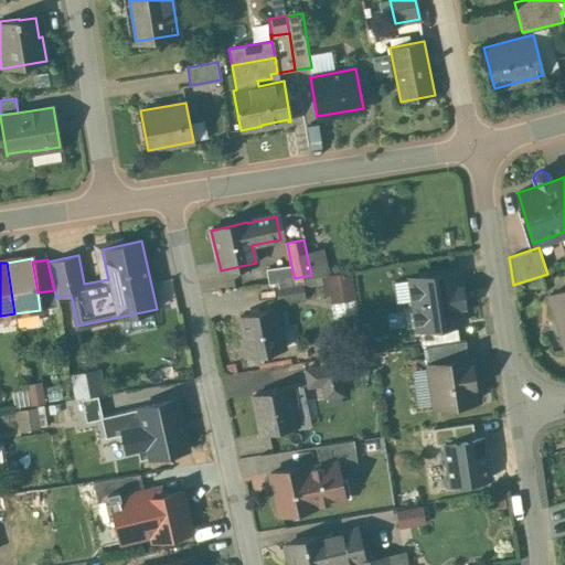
[(291,266),(266,269),(268,284),(295,280),(295,278),(291,266)]
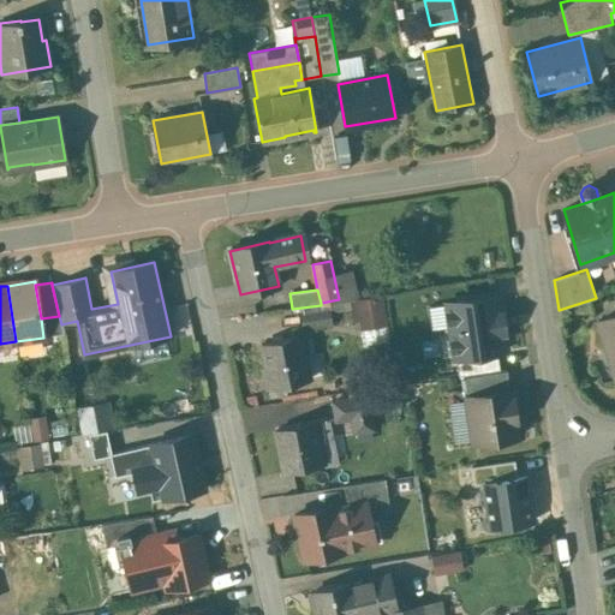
[(381,296),(359,299),(364,328),(386,324),(381,296)]
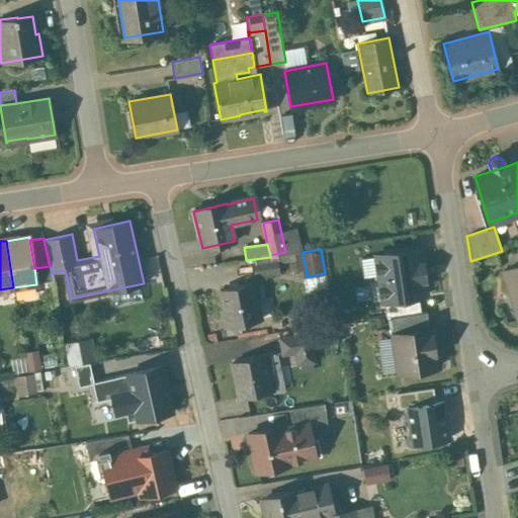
[(418,249),(375,255),(382,301),(418,296),(424,295),(422,280),(424,280),(422,263),(420,264),(418,249)]
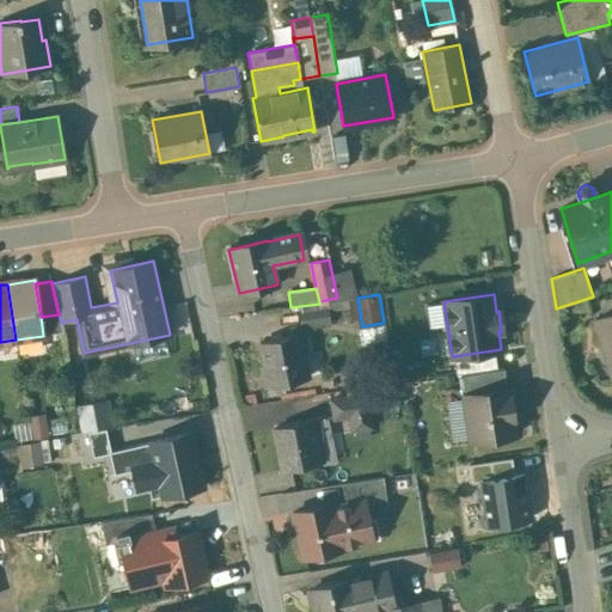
[(328,308),(299,312),(301,328),(330,323),(328,308)]
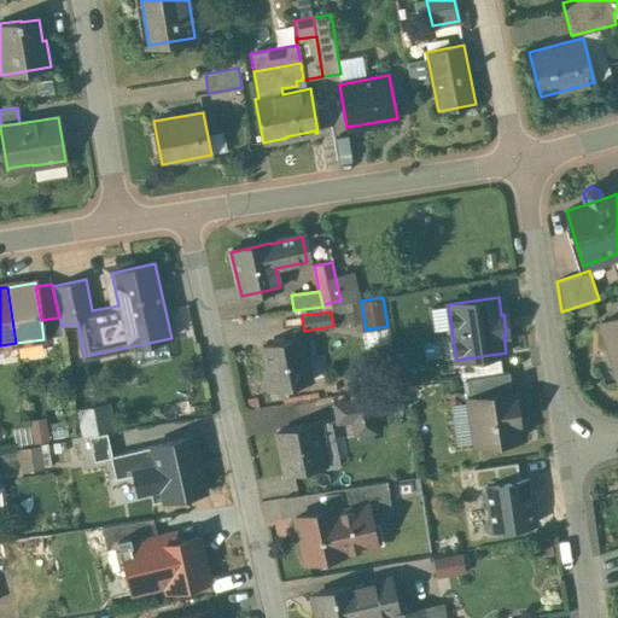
[(617,315),(601,321),(608,344),(610,344),(617,368),(617,315)]
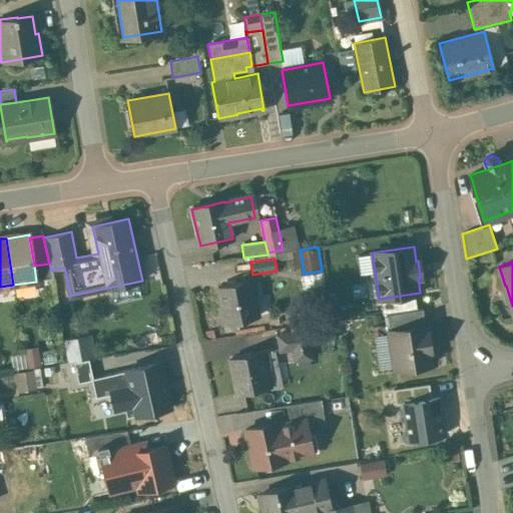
[(249,280),(217,288),(221,307),(217,307),(221,325),(258,317),(249,280)]
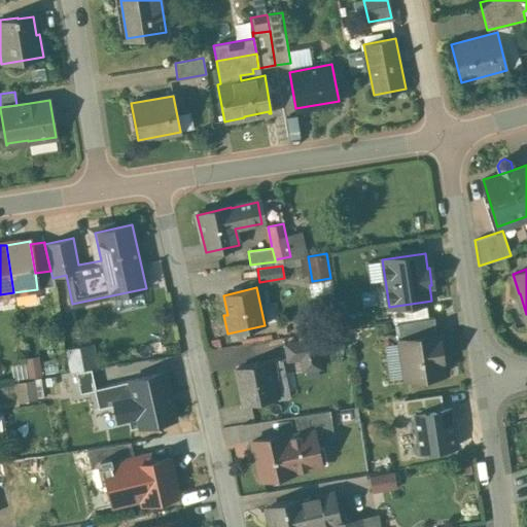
[(425,302),(390,307),(392,322),(397,321),(427,316),(425,302)]
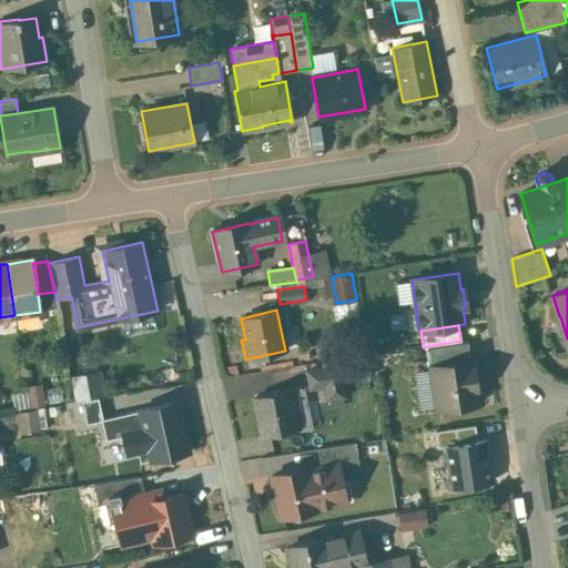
[(460,341),(428,346),(430,367),(470,362),(467,341),(460,341)]
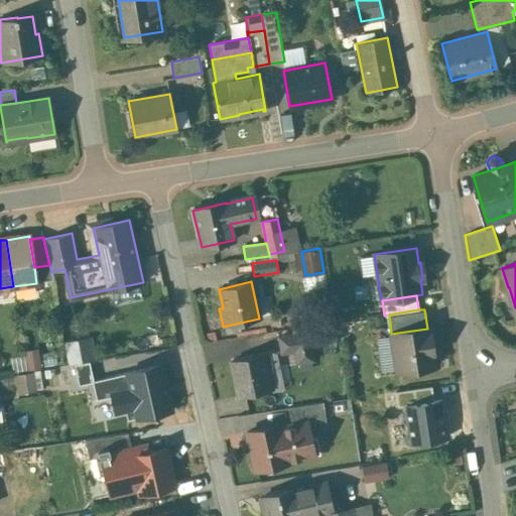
[(313,324),(312,311),(286,312),(286,325),(313,324)]
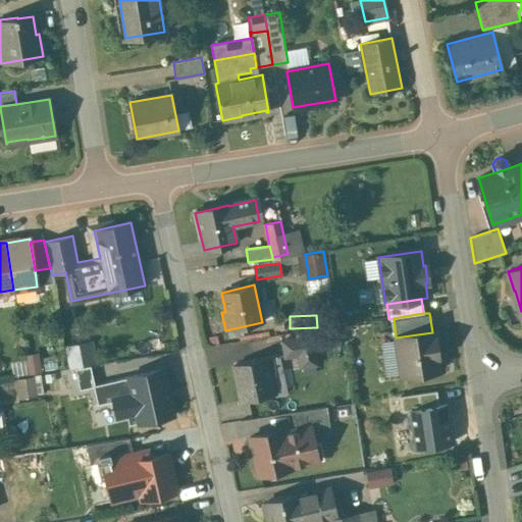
[(432,332),(396,337),(402,375),(440,369),(435,331),(432,332)]
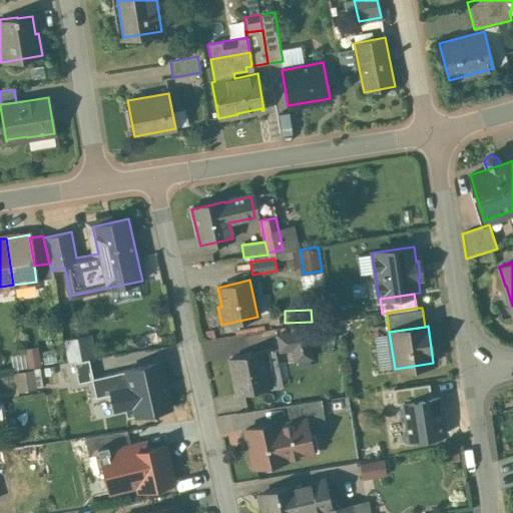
[(307,331),(277,335),(280,351),(294,349),(295,361),(311,358),(307,331)]
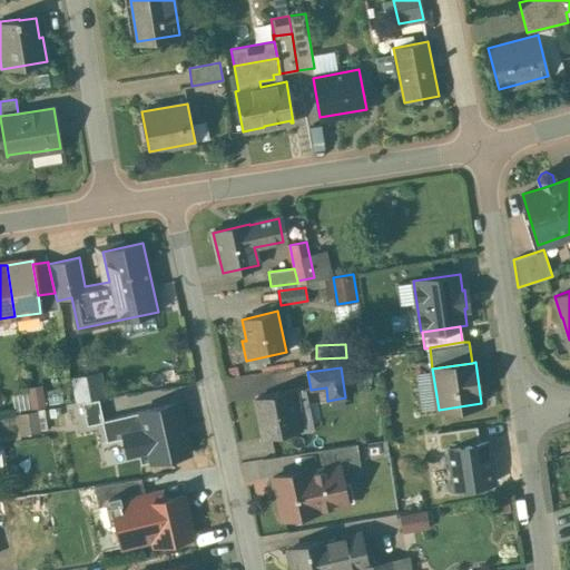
[(291,391),(254,399),(263,438),(300,430),(291,391)]
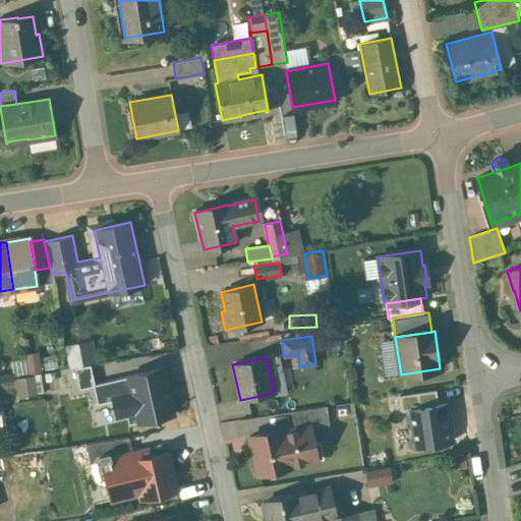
[(163,368),(128,377),(131,394),(113,398),(113,400),(117,415),(126,413),(129,424),(173,414),(163,368)]
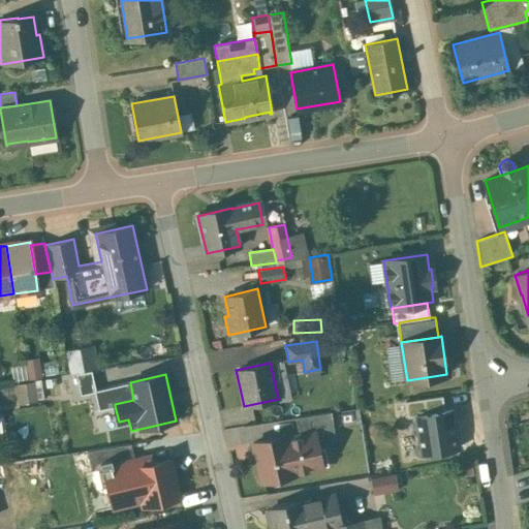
[(99,410),(115,406),(115,404),(133,400),(130,382),(94,390),(99,410)]
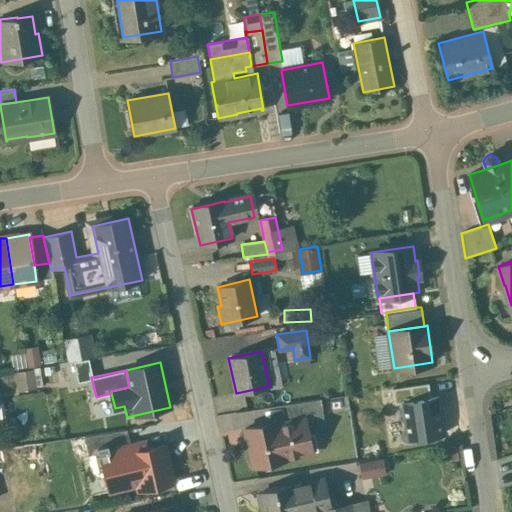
[(402,402),(430,398),(428,383),(393,388),(395,403),(402,402)]
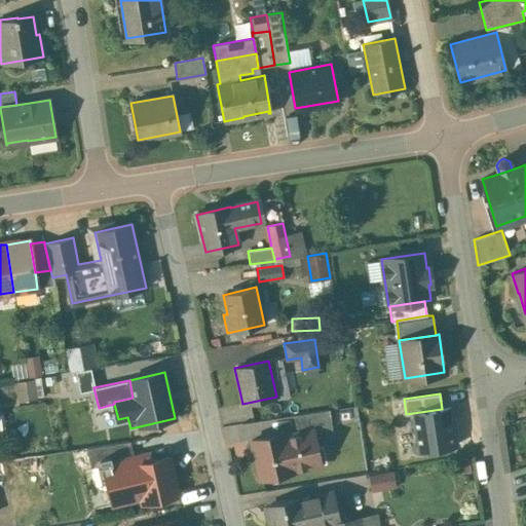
[(413,413),(418,451),(455,446),(450,408),(442,409),(413,413)]
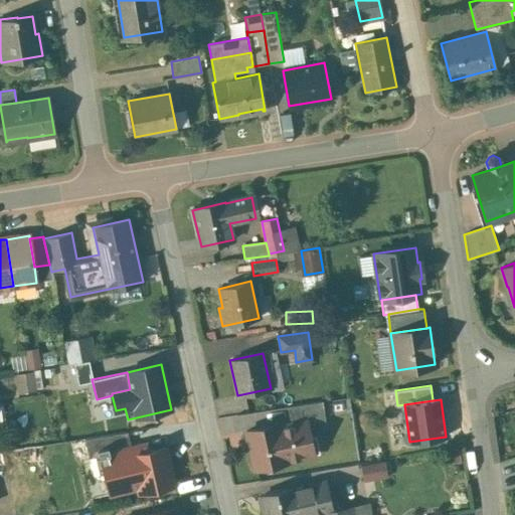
[(279,423),(244,432),(253,469),(288,462),(288,461),(309,457),(306,440),(310,439),(307,428),(326,425),(322,401),(287,406),(291,424),(280,426),(279,423)]
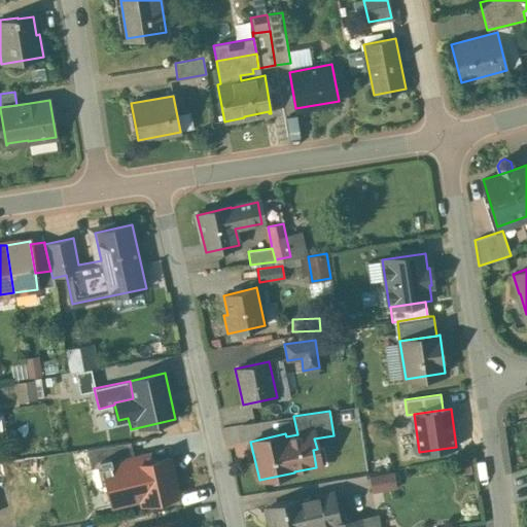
[(130,442),(86,449),(88,456),(91,469),(94,468),(103,466),(103,465),(134,458),(130,442)]
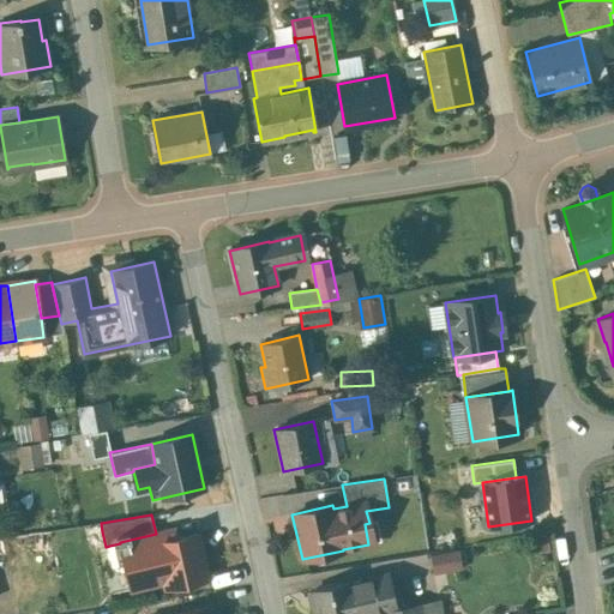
[(102,531),(90,534),(94,551),(106,547),(102,531)]
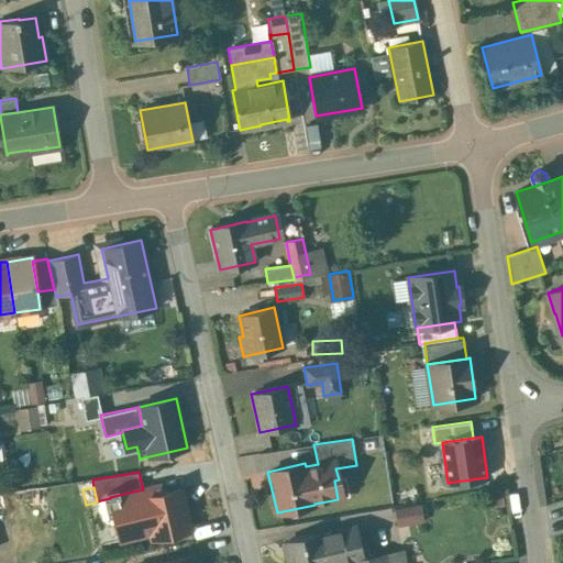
[(181,489),(144,497),(143,489),(110,497),(110,498),(116,520),(120,540),(151,532),(153,539),(190,530),(181,489)]
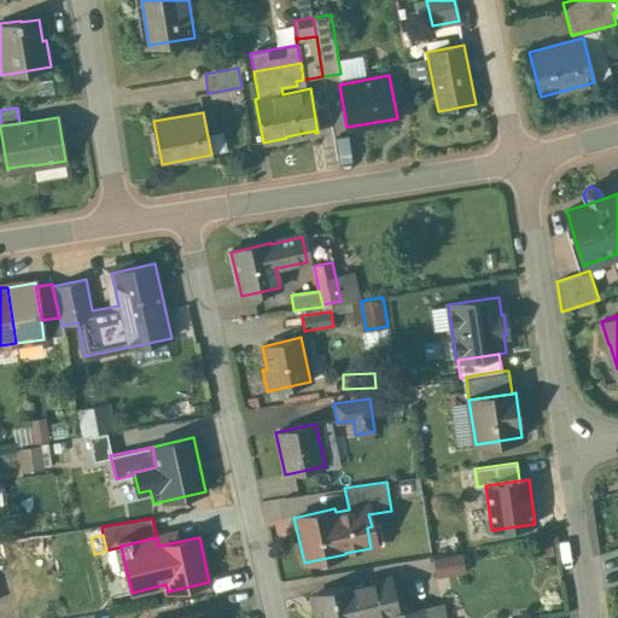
[(121,547),(110,549),(115,570),(120,572),(127,571),(121,547)]
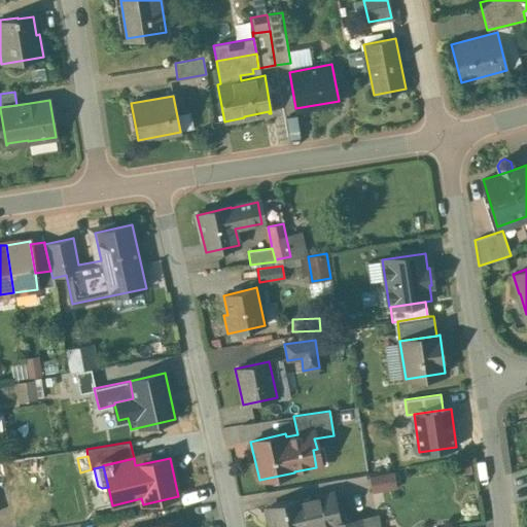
[(392,473),(371,478),(373,490),(395,487),(392,473)]
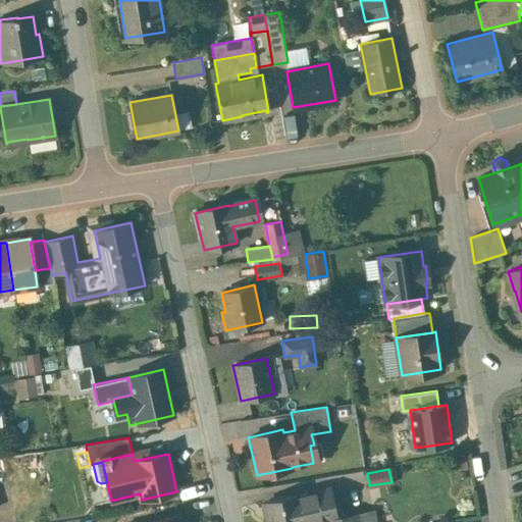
[(263,503),(268,521),(332,503),(328,487),(263,503)]
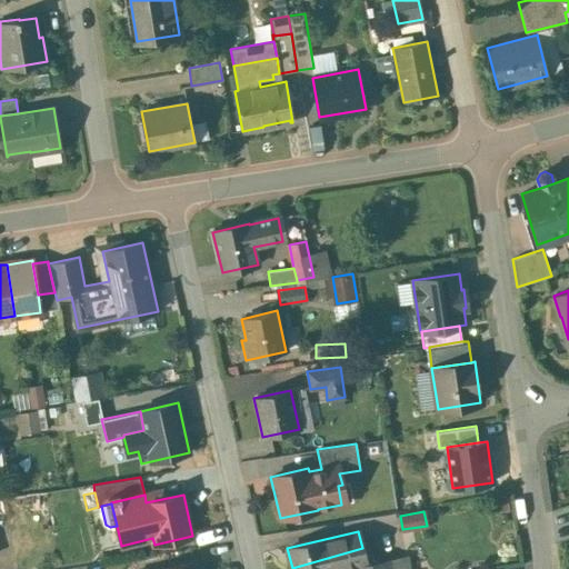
[(366,565),(362,548),(292,568),(291,568),(331,568),(331,567),(347,563),(347,565),(351,568),(366,565)]
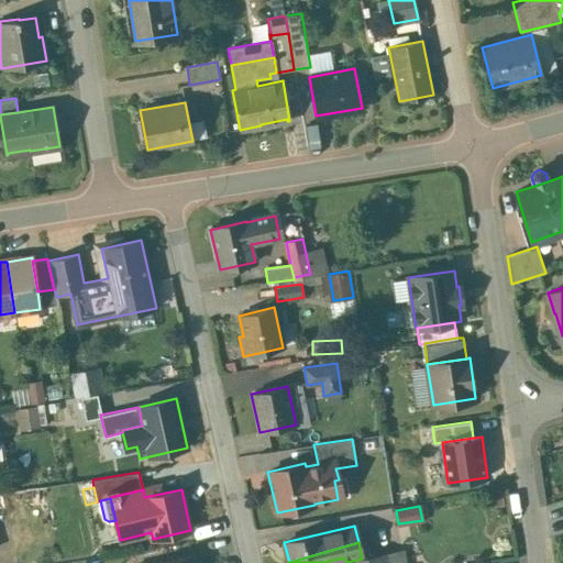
[(387,562),(386,553),(362,559),(348,562),(387,562)]
